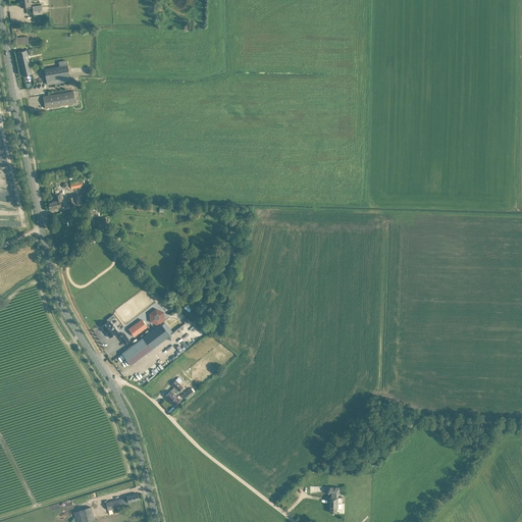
[(34,14),(43,13),(42,5),(33,6),(34,14)]
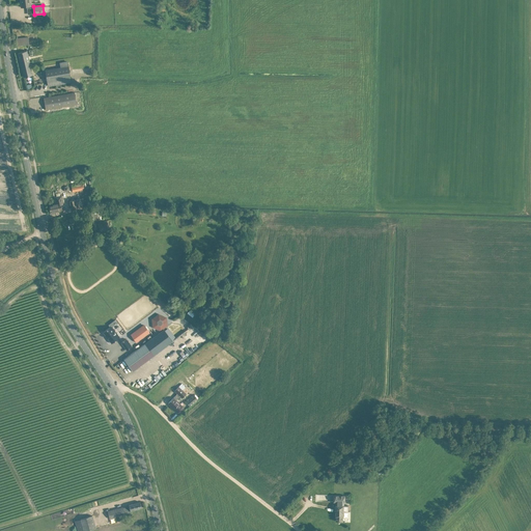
[(16,38),(17,46),(36,44),(35,36),(16,38)]
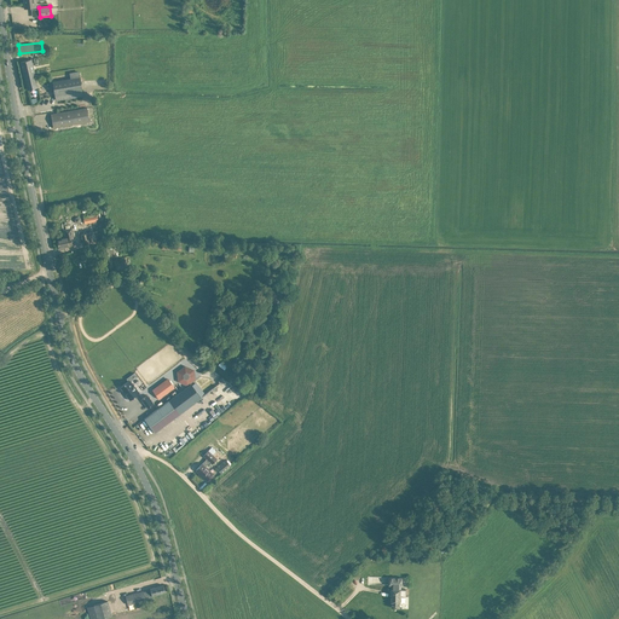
[(21,62),(28,90),(38,87),(34,73),(32,59),(21,62)]
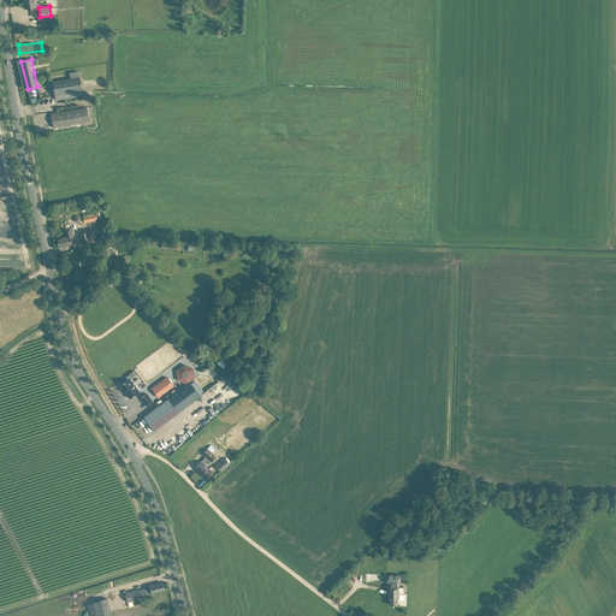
[(83,95),(81,82),(84,81),(82,71),(78,72),(69,73),(70,78),(52,81),(55,100),(83,95)]
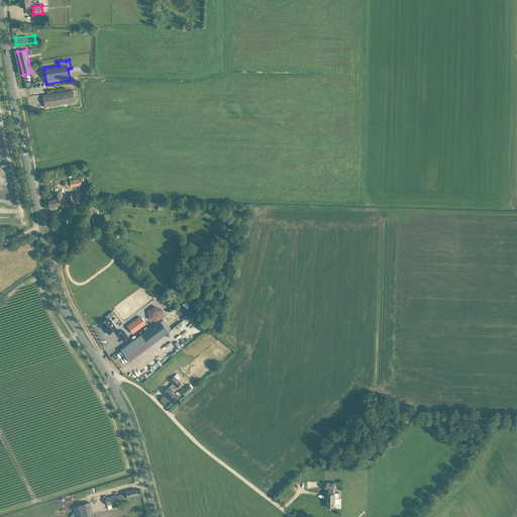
[(75,102),(73,90),(42,95),(44,107),(75,102)]
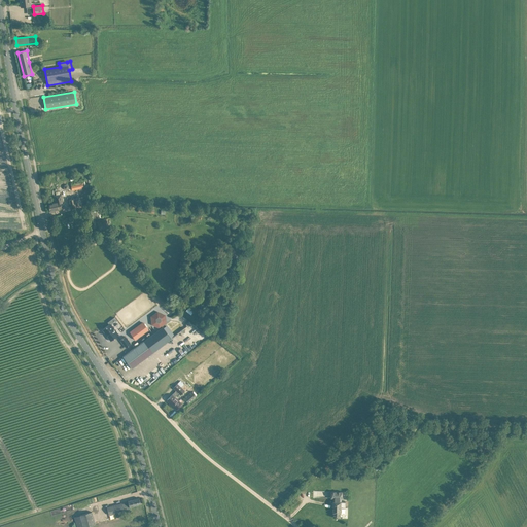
[(71,183),(72,190),(81,188),(83,184),(82,181),(71,183)]
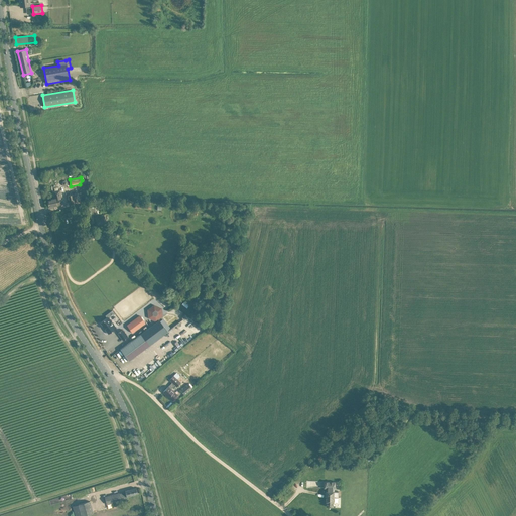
[(89,186),(83,187),(86,199),(91,198),(89,186)]
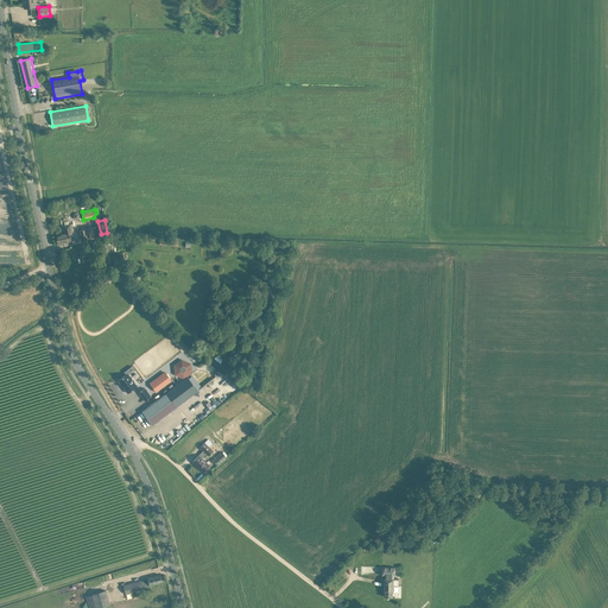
[(58,245),(62,245),(62,242),(70,241),(71,240),(70,234),(71,232),(73,232),(71,223),(63,226),(65,233),(61,234),(61,235),(56,236),(58,245)]
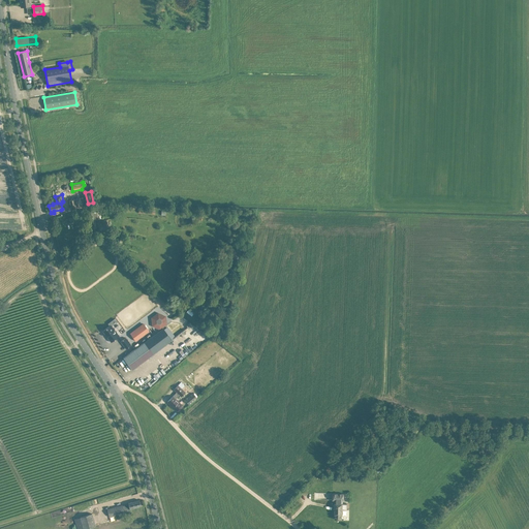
[(83,205),(81,198),(68,200),(70,208),(83,205)]
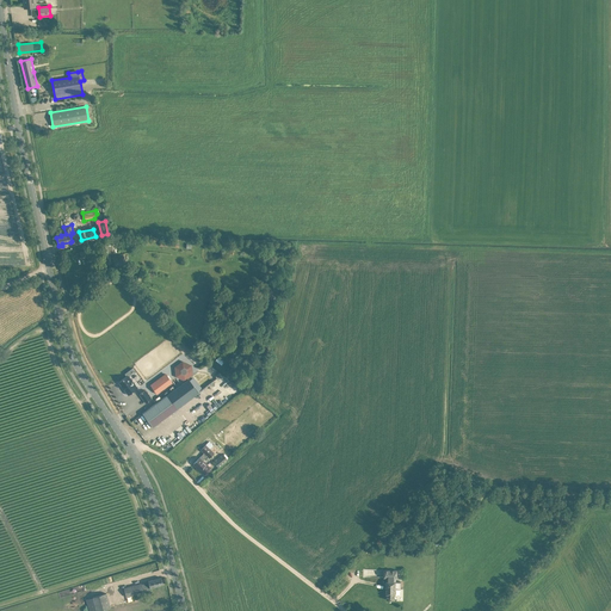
[(106,264),(112,263),(116,263),(116,266),(125,264),(123,253),(110,257),(110,255),(113,254),(111,245),(116,245),(115,244),(115,242),(115,241),(109,242),(109,241),(106,242),(104,244),(104,246),(102,246),(106,264)]
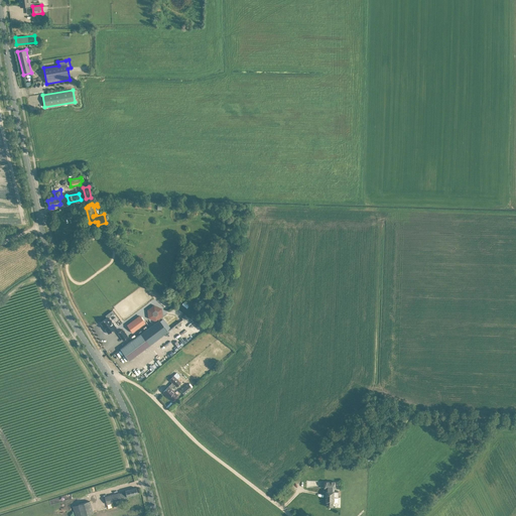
[(217,286),(218,284),(213,282),(212,285),(212,284),(210,291),(218,293),(220,286),(217,286)]
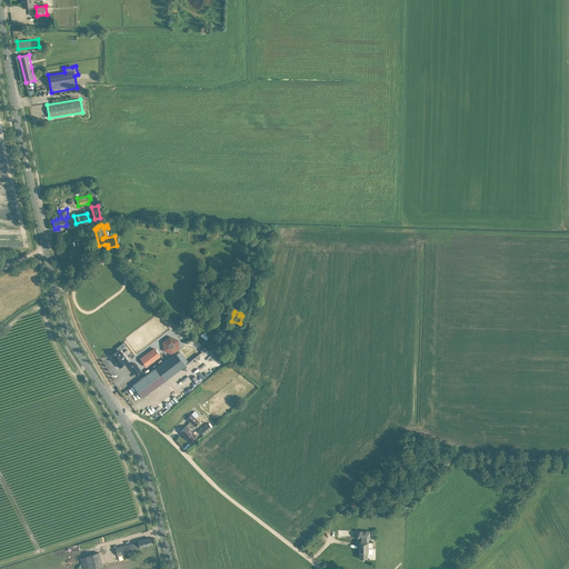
[(179,326),(177,328),(187,338),(188,338),(189,336),(179,326)]
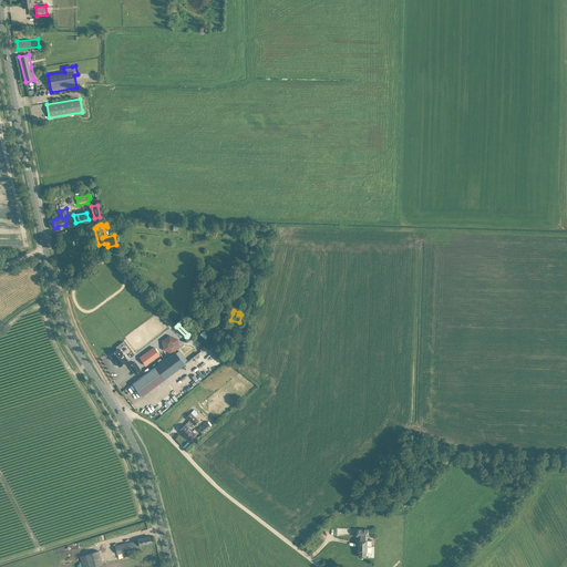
[(119,348),(110,354),(119,367),(127,360),(119,348)]
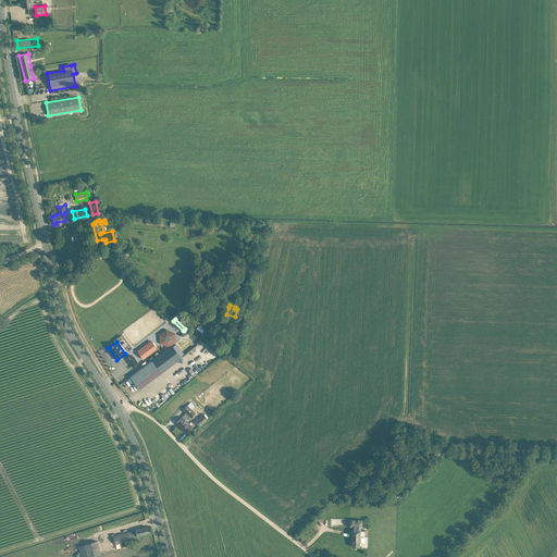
[(148,343),(137,351),(143,359),(153,351),(148,343)]
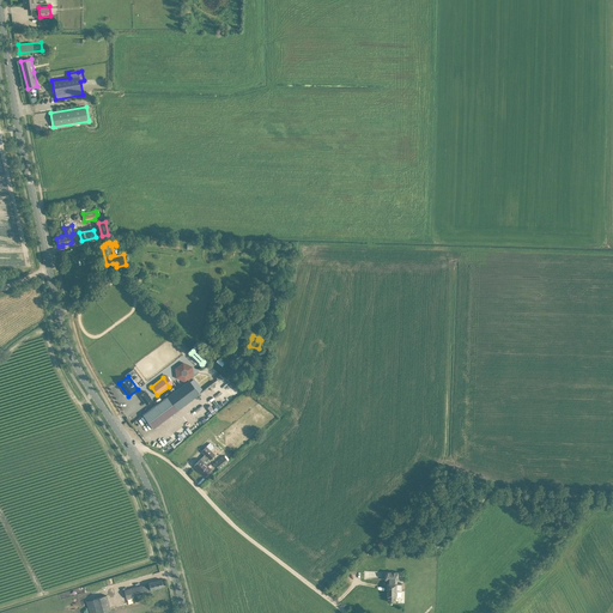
[(145,392),(140,395),(146,404),(152,400),(145,392)]
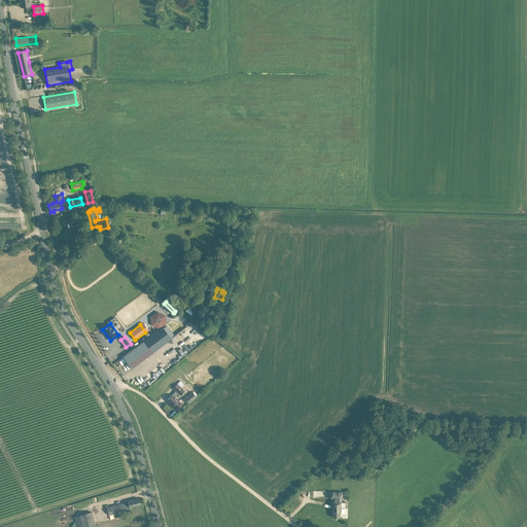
[(123,356),(132,369),(154,351),(145,339),(123,356)]
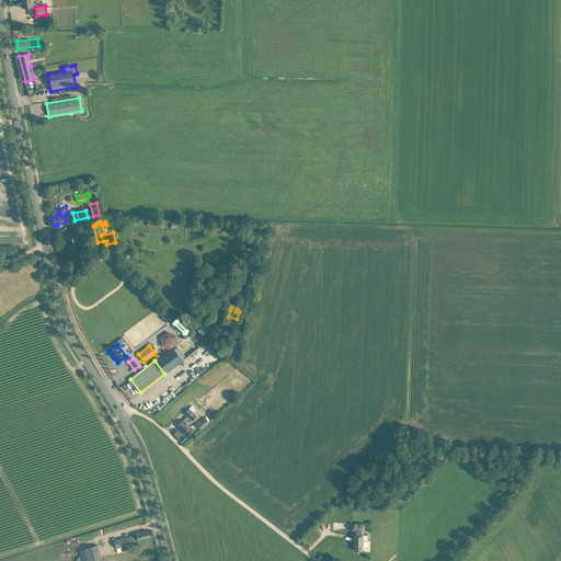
[(196,415),(189,408),(184,412),(187,415),(190,419),(192,421),(196,415)]
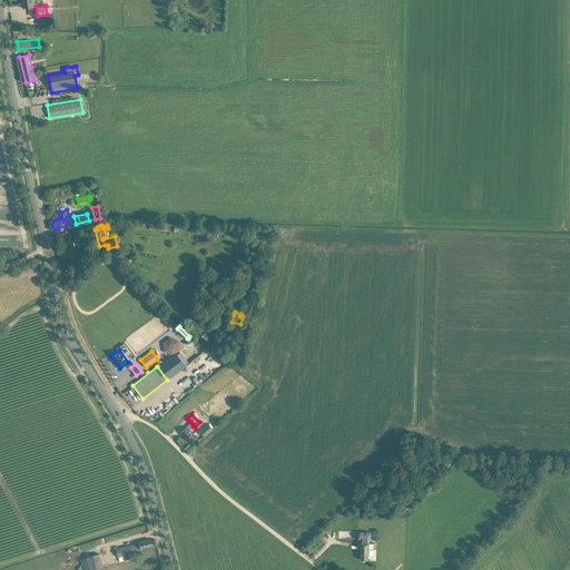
[(184,429),(180,433),(190,442),(194,438),(196,435),(189,430),(193,425),(190,422),(186,426),(184,429)]
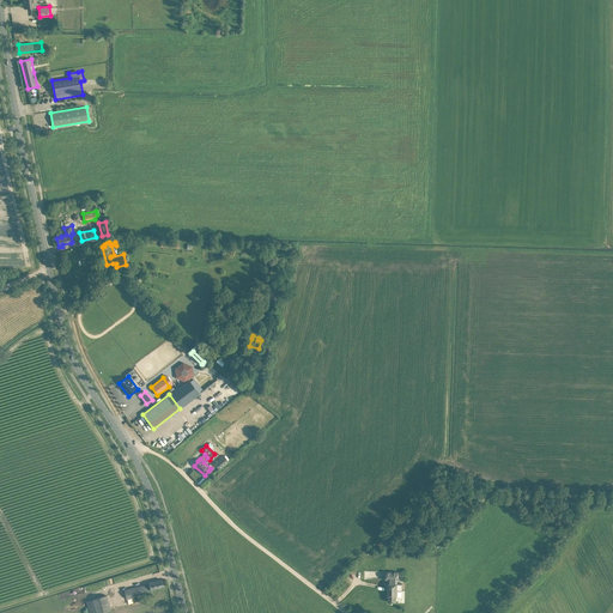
[(218,469),(229,461),(224,455),(214,463),(218,469)]
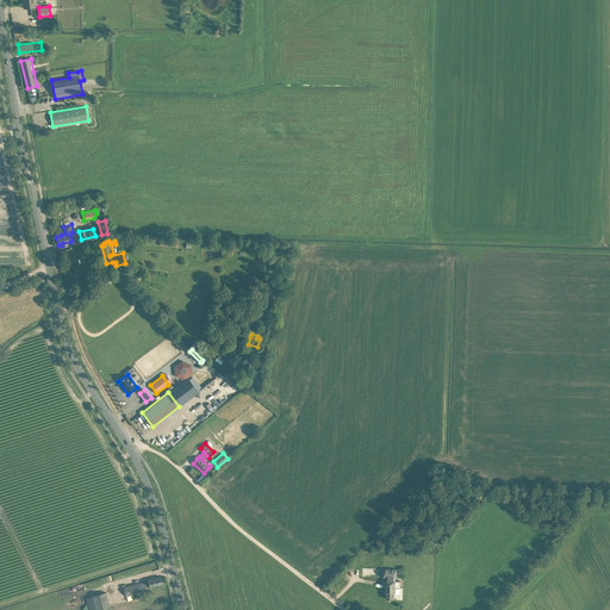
[(365,586),(373,577),(361,566),(358,570),(356,570),(352,574),(365,586)]
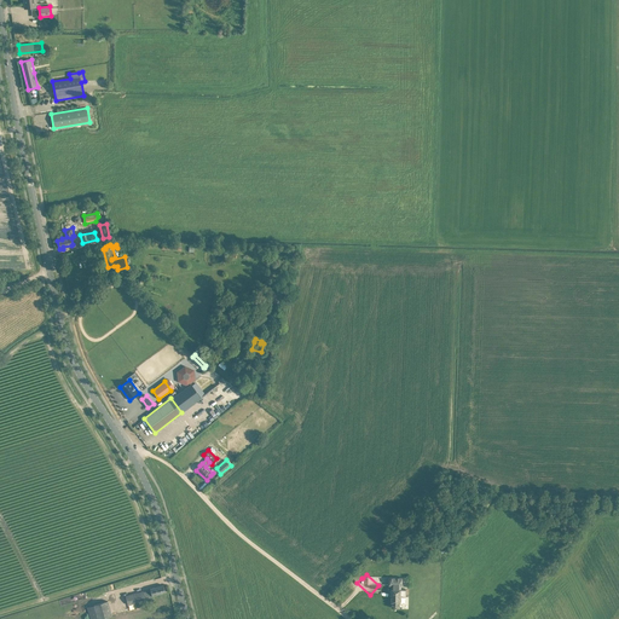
[(389,577),(389,585),(393,585),(392,589),(392,590),(391,590),(391,595),(392,595),(392,602),(392,608),(395,608),(397,608),(400,608),(400,602),(401,602),(401,596),(406,596),(406,589),(401,589),(401,585),(403,585),(403,578),(389,577)]
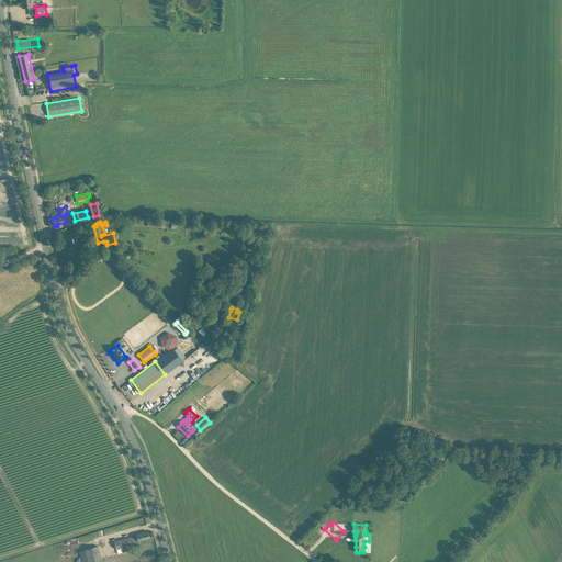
[(138,543),(137,541),(149,538),(148,531),(136,535),(136,536),(114,541),(115,549),(132,544),(132,546),(138,543)]
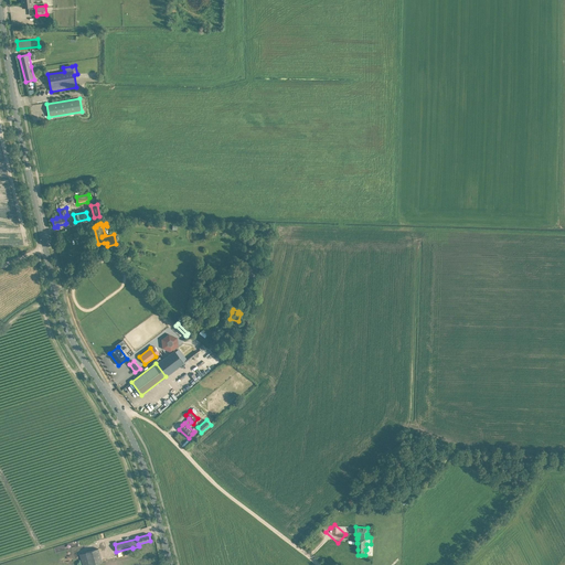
[(315,545),(324,553),(332,544),(329,541),(326,544),(320,540),(315,545)]
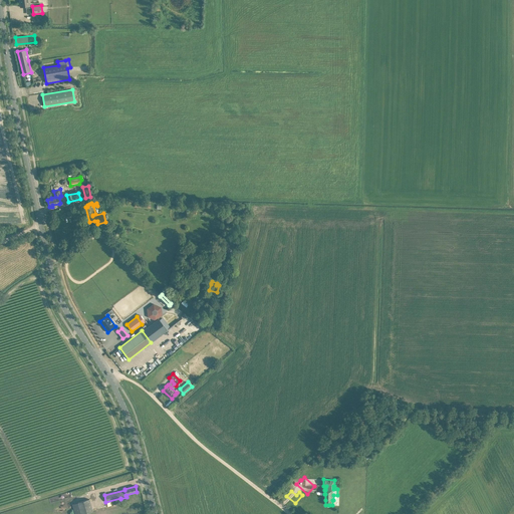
[(94,509),(93,506),(99,504),(98,500),(96,495),(81,499),(83,508),(86,508),(86,511),(94,509)]
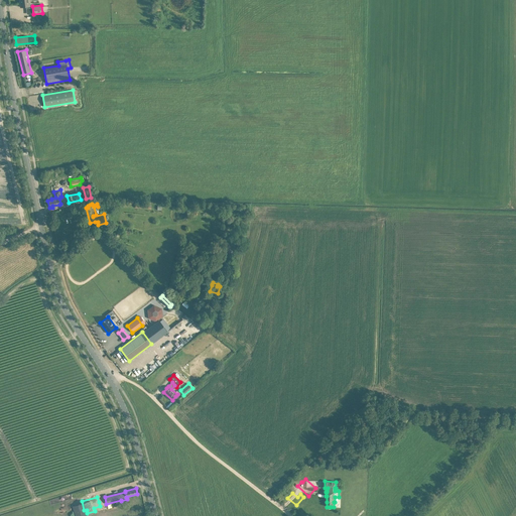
[(104,509),(102,510),(102,512),(100,512),(101,515),(109,515),(111,515),(110,515),(111,515),(113,515),(116,514),(116,511),(116,510),(115,510),(115,507),(108,509),(108,508),(104,509)]
